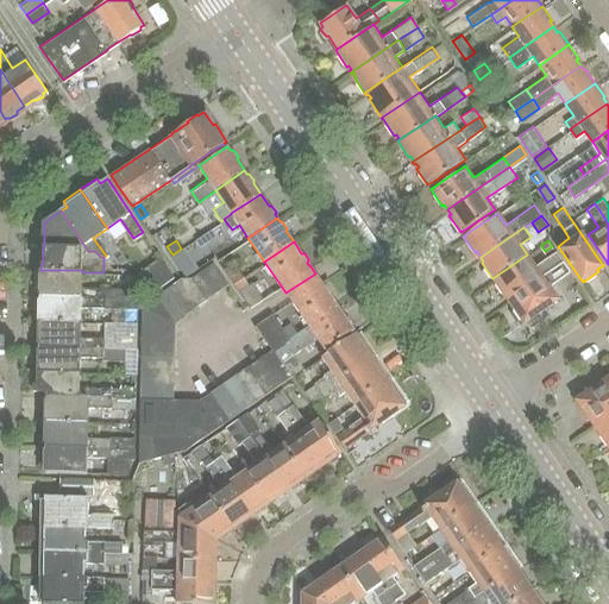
[(183,247),(181,249),(173,255),(186,275),(198,268),(183,247)]
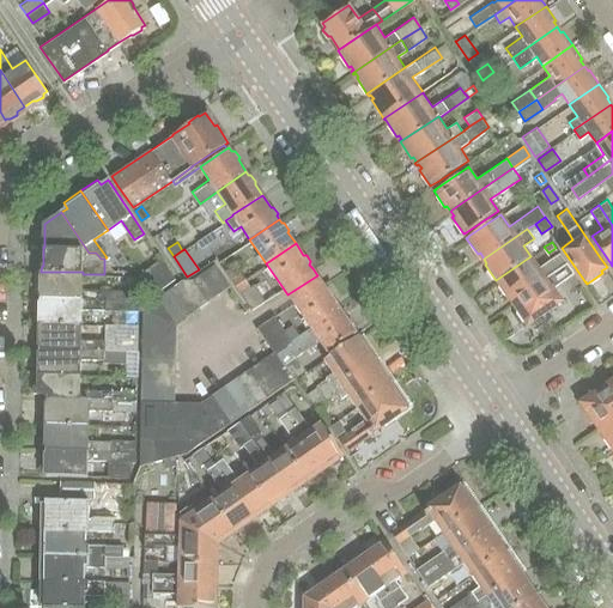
[(530,256),(496,280),(507,297),(509,296),(513,301),(566,263),(559,251),(538,267),(530,256)]
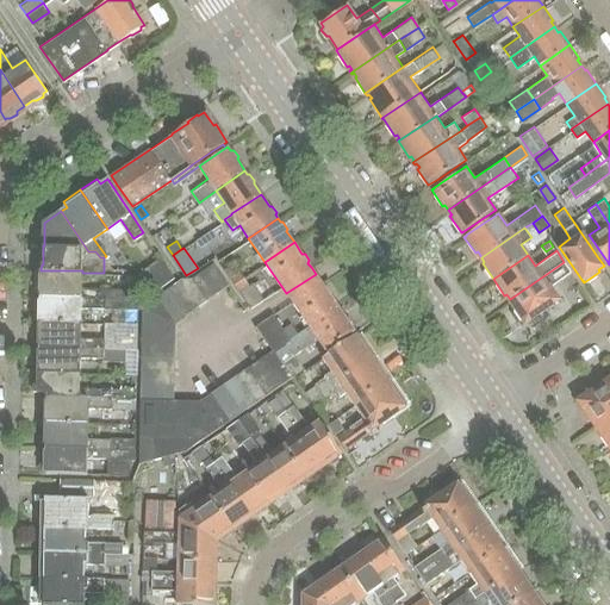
[(174,275),(161,256),(136,274),(150,293),(174,275)]
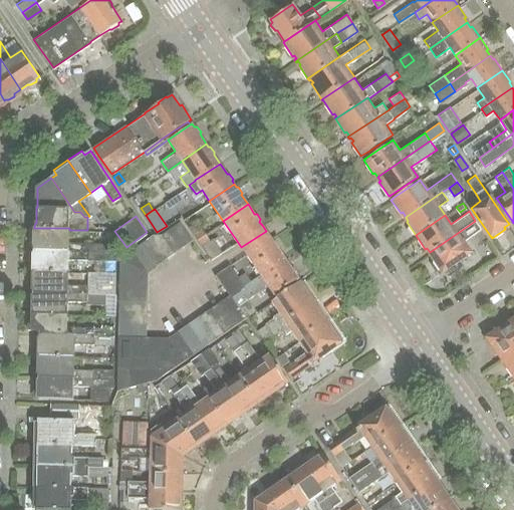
[(181,221),(172,227),(184,245),(193,238),(181,221)]
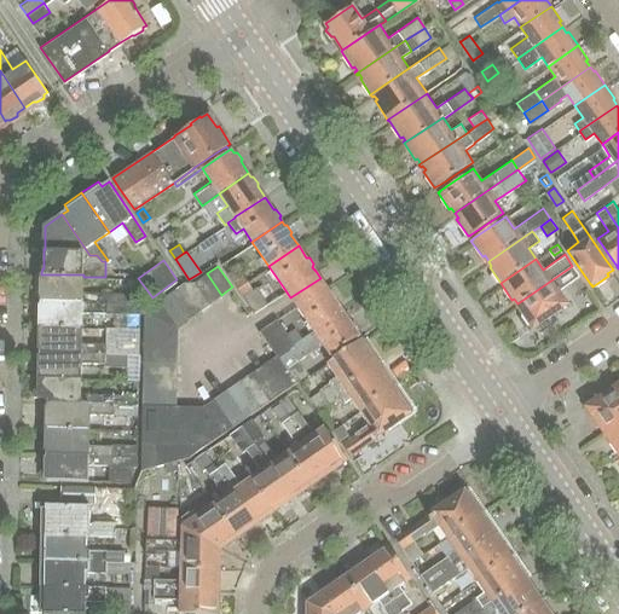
[(572,266),(518,303),(521,308),(519,310),(531,326),(532,325),(533,325),(566,302),(557,290),(579,276),(572,266)]
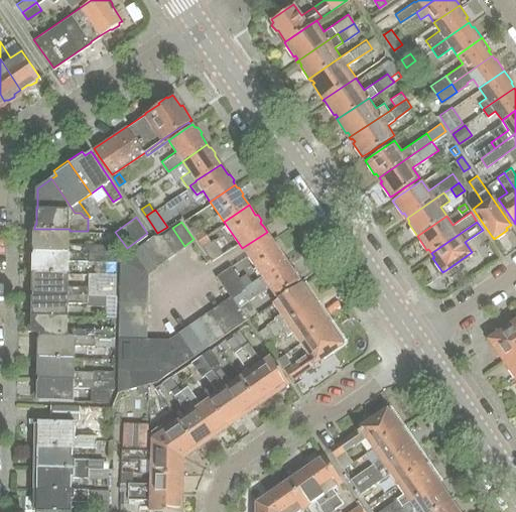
[(198,239),(207,233),(202,225),(192,231),(198,239)]
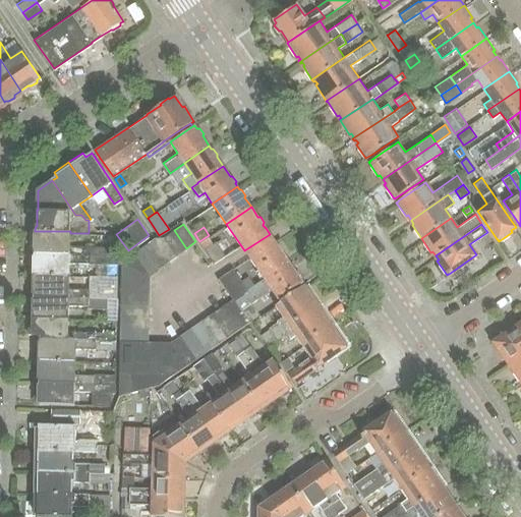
[(107,245),(69,244),(70,233),(70,231),(35,231),(35,230),(31,230),(30,247),(36,247),(36,253),(107,254),(107,253),(107,245)]
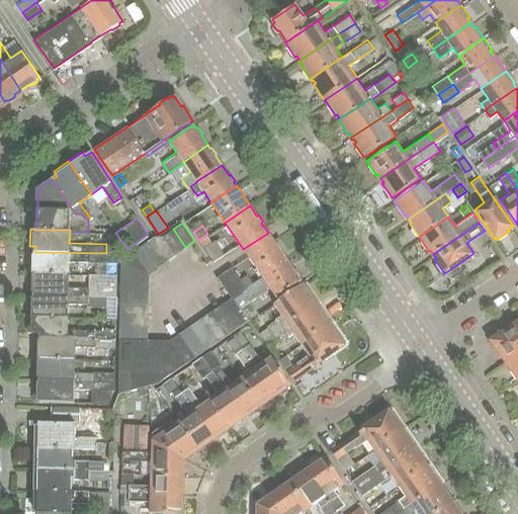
[(185,247),(173,229),(164,235),(176,253),(185,247)]
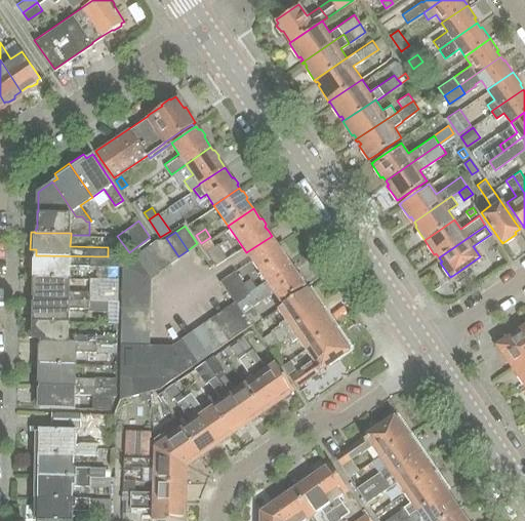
[(272,236),(246,252),(250,258),(265,280),(290,263),(283,252),(284,250),(280,244),(278,245),(276,242),(276,241),(272,236)]
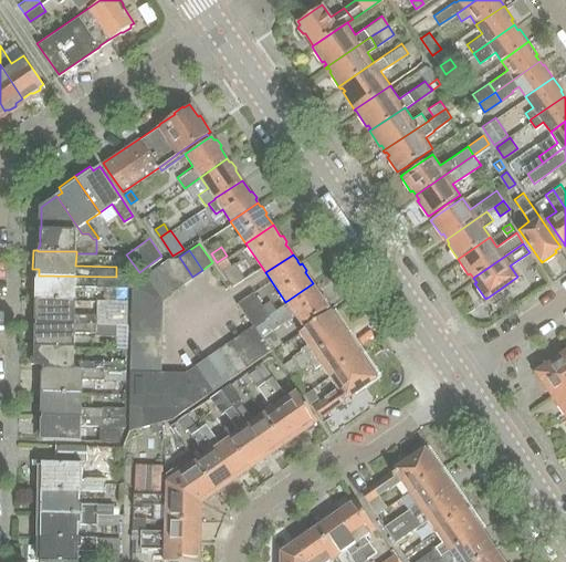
[(232,284),(244,276),(234,261),(232,263),(227,256),(217,262),(232,284)]
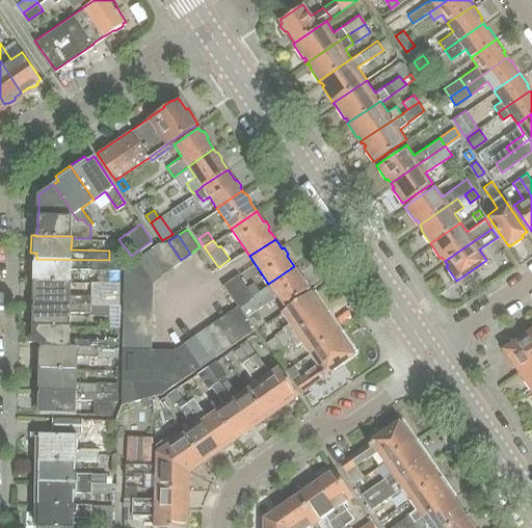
[(168,241),(163,241),(158,241),(156,242),(171,266),(181,260),(168,241)]
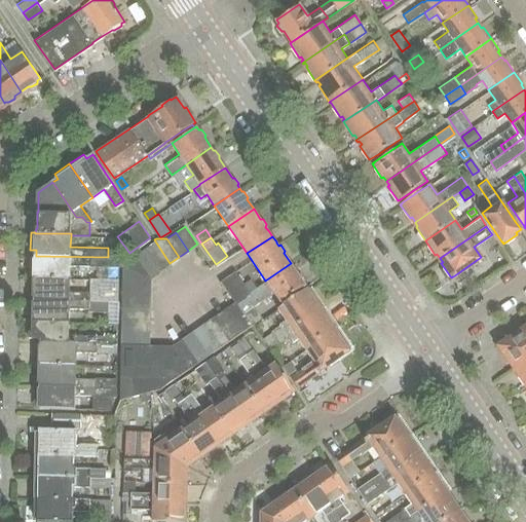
[(170,263),(154,239),(145,247),(160,269),(170,263)]
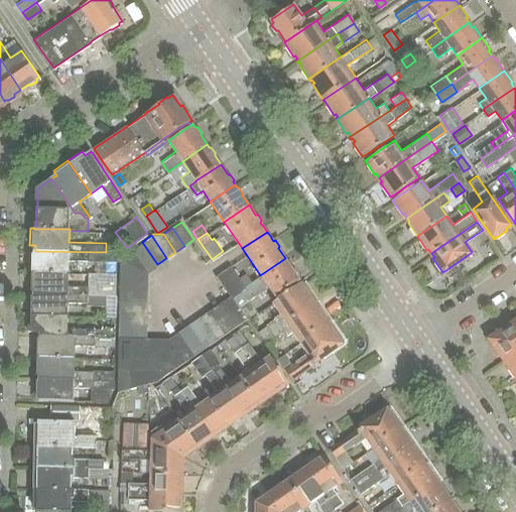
[(157,264),(142,242),(120,258),(148,271),(157,264)]
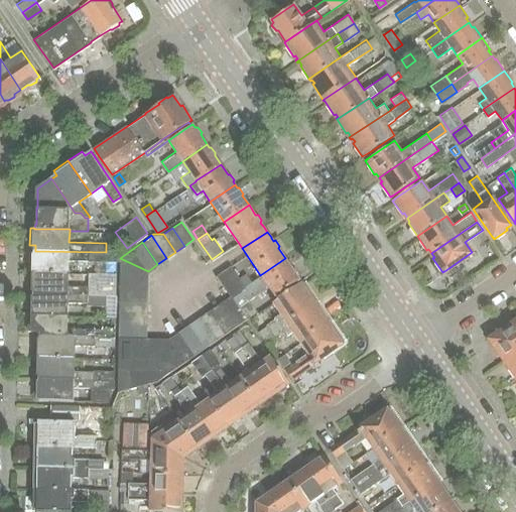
[(29,254),(29,270),(69,271),(69,259),(89,260),(116,261),(116,258),(117,253),(117,251),(106,251),(106,252),(35,251),(35,254),(29,254)]
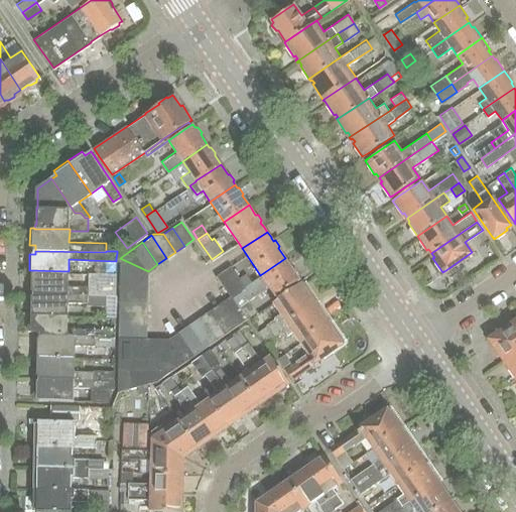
[(147,286),(148,271),(120,258),(119,286),(147,286)]
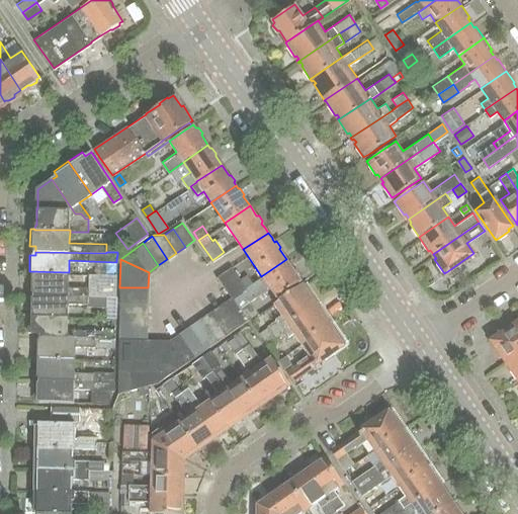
[(240,290),(232,295),(239,305),(240,307),(244,305),(247,303),(269,288),(275,297),(300,279),(298,276),(299,274),(295,268),(293,269),(286,259),(261,276),(253,282),(246,286),(240,290)]
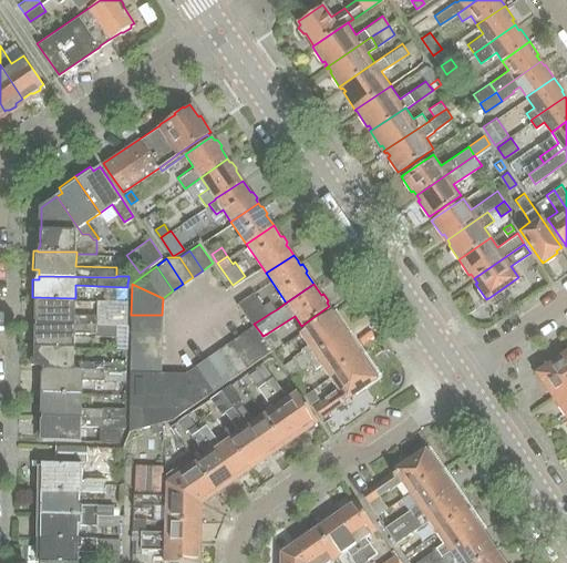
[(238,303),(239,303),(248,316),(254,324),(263,318),(269,314),(263,304),(254,290),(238,302),(238,303)]
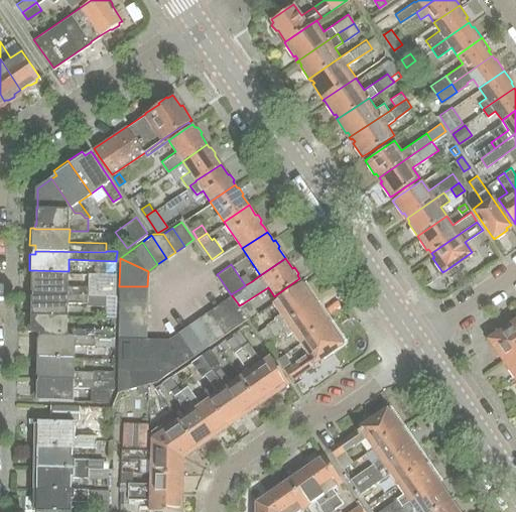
[(69,271),(29,270),(28,287),(34,287),(34,292),(88,292),(88,285),(69,285),(69,283),(69,271)]
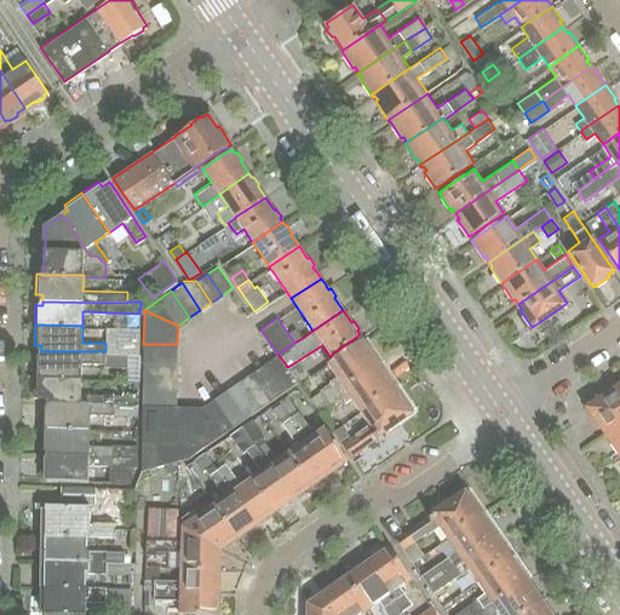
[(105,343),(105,351),(122,352),(122,327),(105,327),(105,343)]
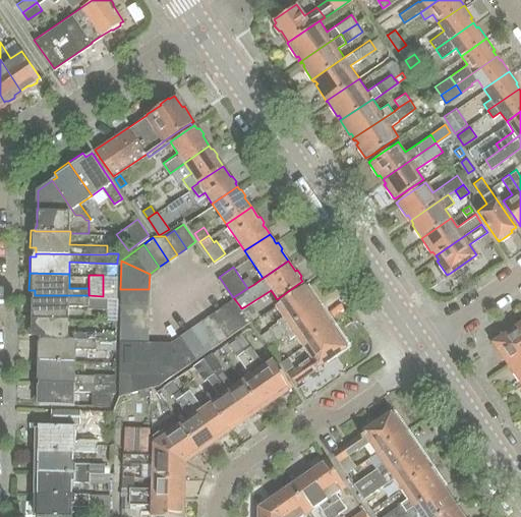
[(108,296),(117,296),(117,288),(117,276),(103,275),(103,296),(108,296)]
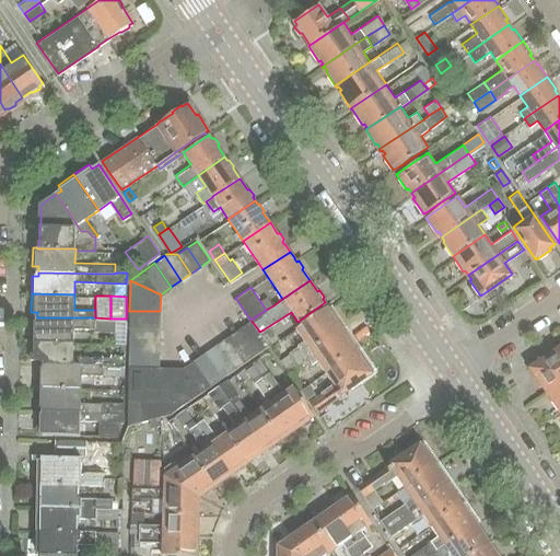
[(267,296),(259,300),(266,310),(273,305),(267,296)]
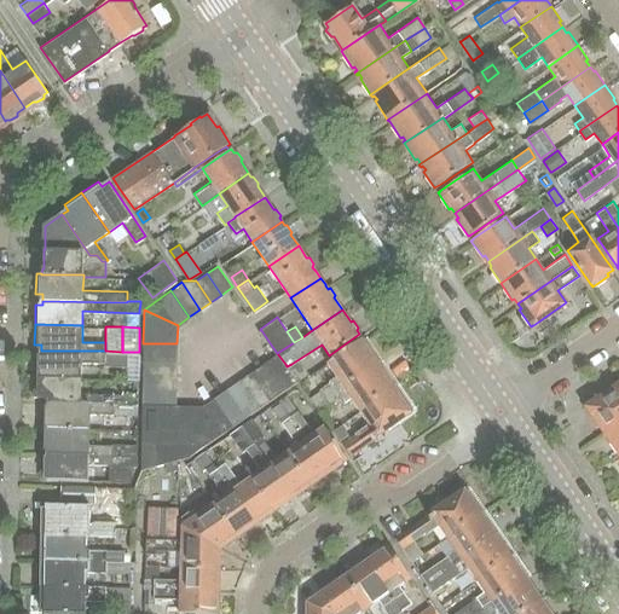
[(372,358),(377,355),(364,336),(354,343),(327,363),(335,376),(329,381),(329,382),(319,389),(325,399),(342,387),(376,364),(372,358)]
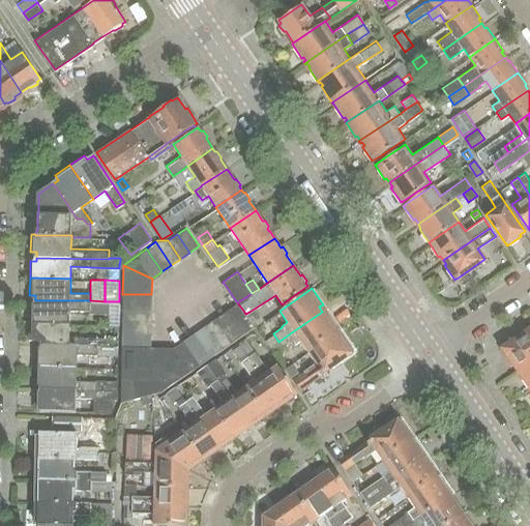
[(151,308),(151,294),(122,294),(122,308),(151,308)]
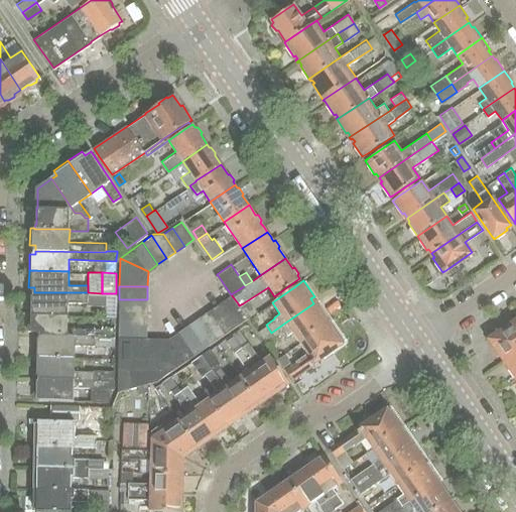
[(88,292),(34,292),(34,296),(28,296),(28,313),(68,313),(68,301),(88,301),(88,292)]
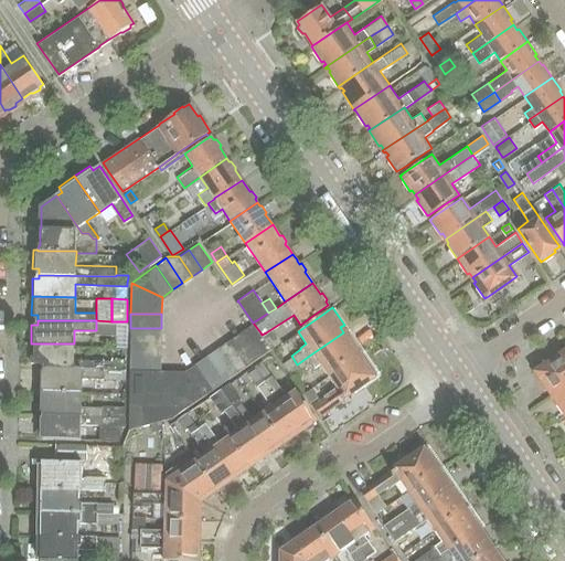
[(96,330),(117,330),(117,321),(112,321),(96,320),(96,330)]
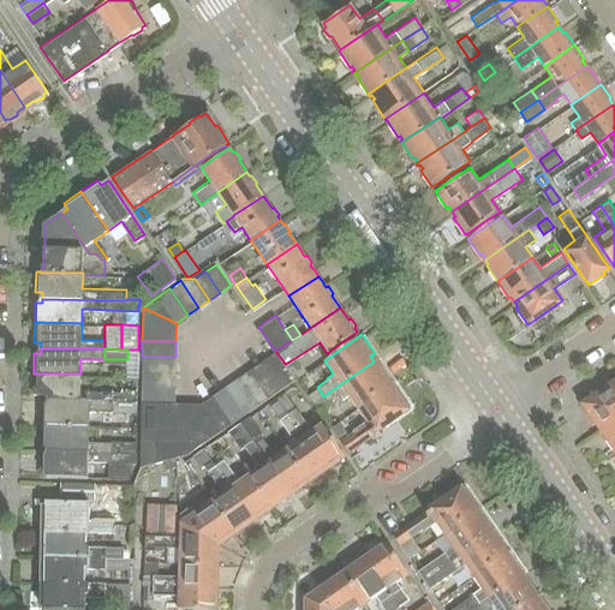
[(285,364),(284,362),(275,351),(263,359),(282,387),(294,378),(285,364)]
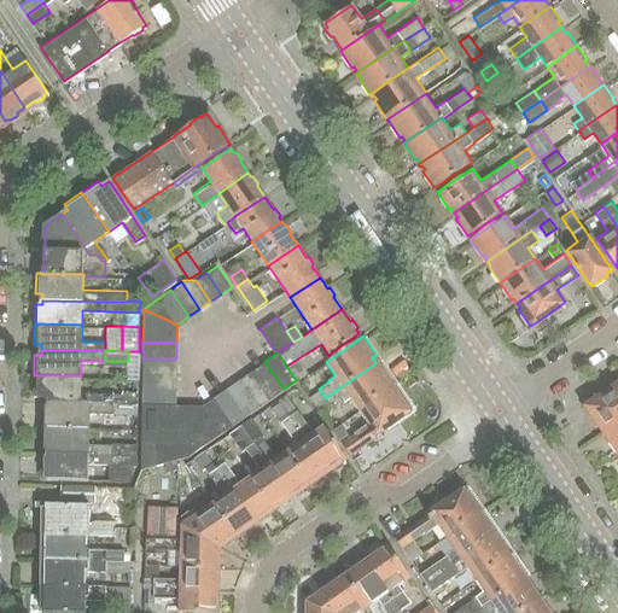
[(143,373),(176,373),(176,358),(143,358),(143,373)]
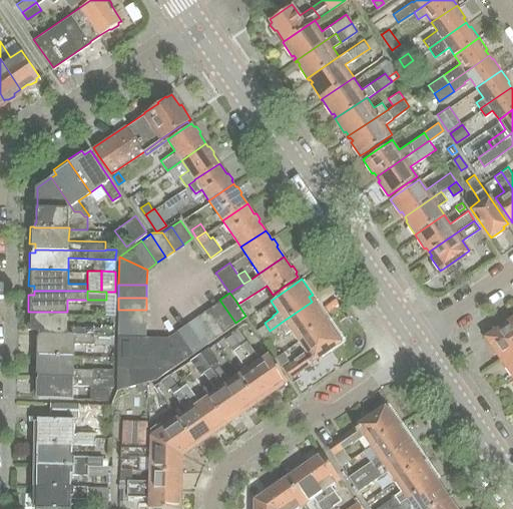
[(219,300),(208,307),(225,330),(235,323),(219,300)]
